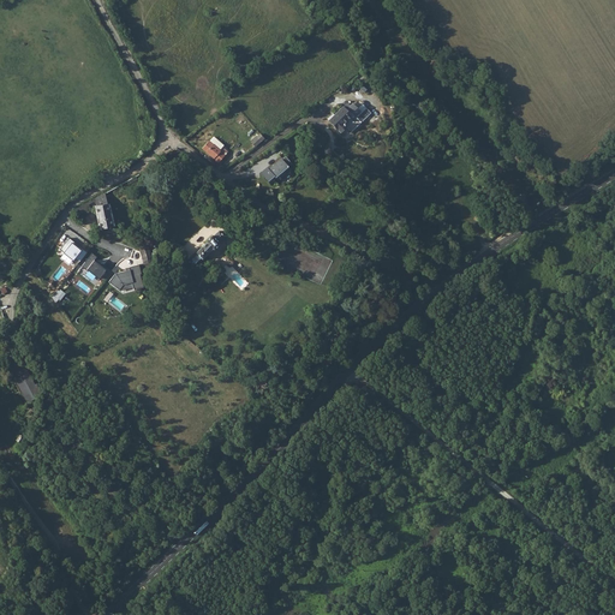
[(329,119),(341,132),(347,126),(352,132),(353,130),(360,123),(371,113),(364,105),(362,107),(359,109),(353,102),(347,108),(348,109),(347,109),(344,106),(329,119)]
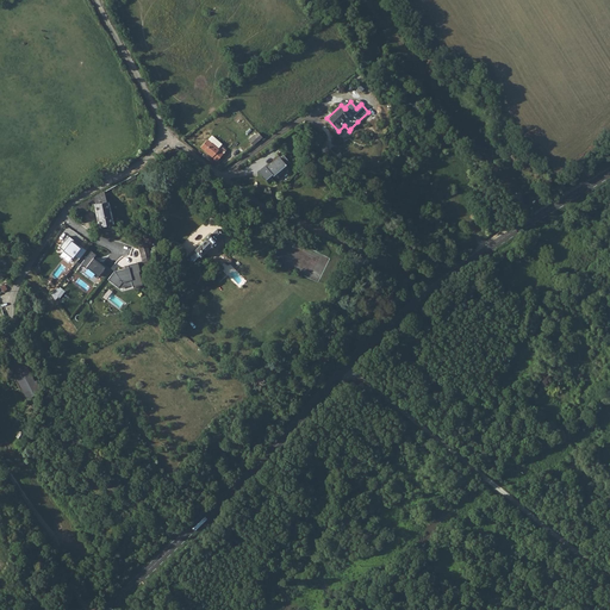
[(261,136),(257,132),(248,139),(251,144),(261,136)]
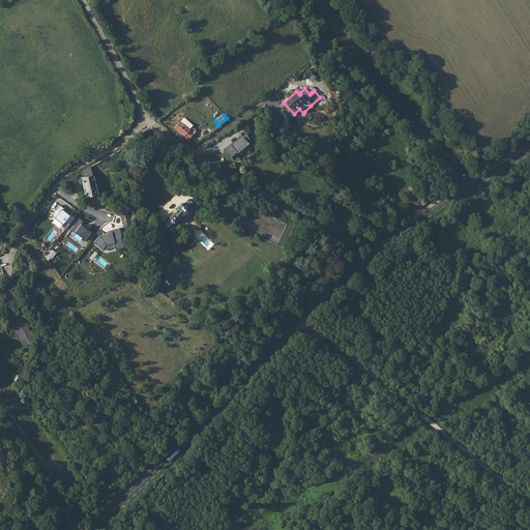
[(180,120),(174,127),(189,141),(193,138),(190,136),(197,129),(192,125),(189,127),(187,126),(188,125),(182,119),(180,121),(180,120)]
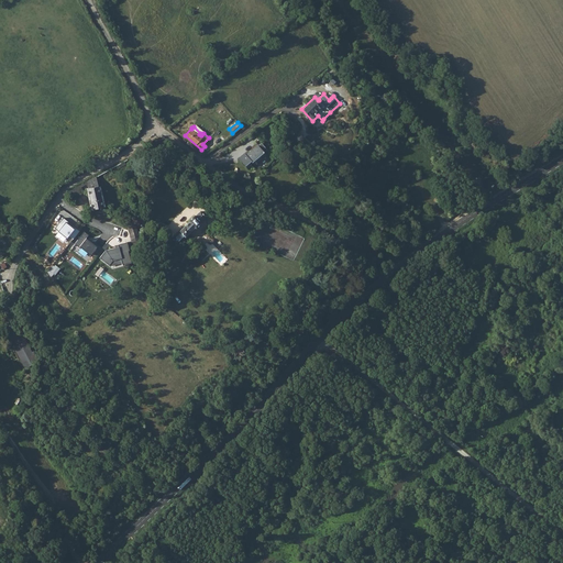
[(245,153),(239,158),(243,163),(242,163),(246,169),(253,164),(254,165),(258,162),(256,159),(265,152),(264,152),(266,150),(261,143),(258,145),(258,144),(246,154),(245,153)]
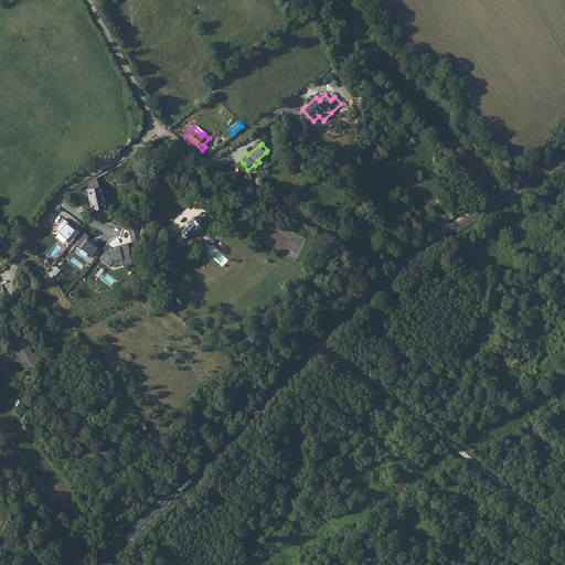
[(96,178),(87,182),(93,214),(105,217),(96,178)]
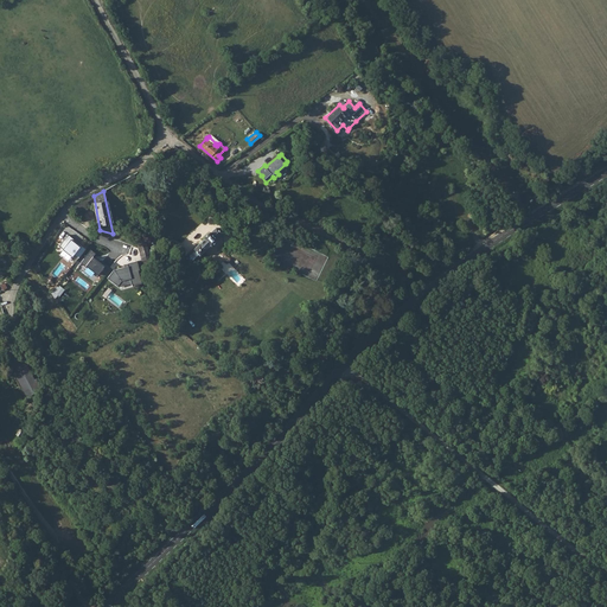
[(193,250),(195,251),(190,257),(193,261),(198,255),(199,256),(210,247),(211,248),(218,241),(217,240),(223,234),(217,228),(210,234),(210,232),(203,238),(204,240),(193,250)]
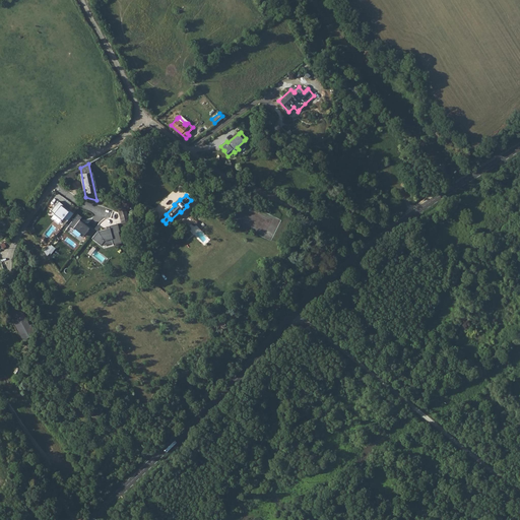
[(64,206),(58,202),(50,212),(54,214),(53,214),(61,221),(63,219),(66,222),(73,214),(66,208),(65,209),(63,208),(64,206)]
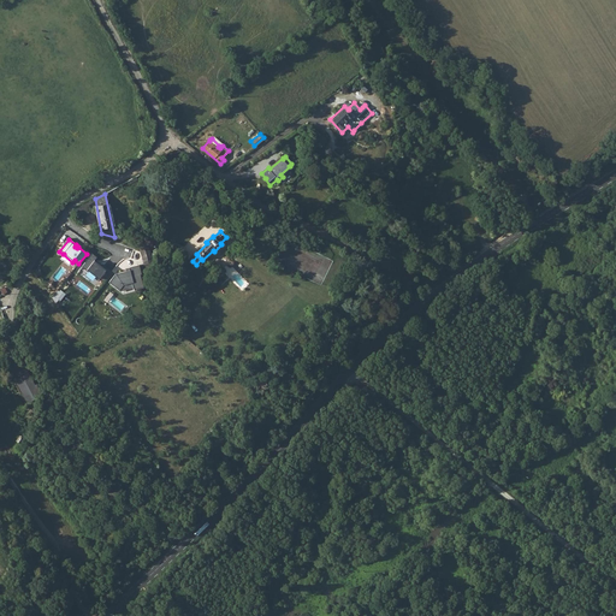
[(148,250),(140,252),(142,261),(146,260),(150,259),(148,250)]
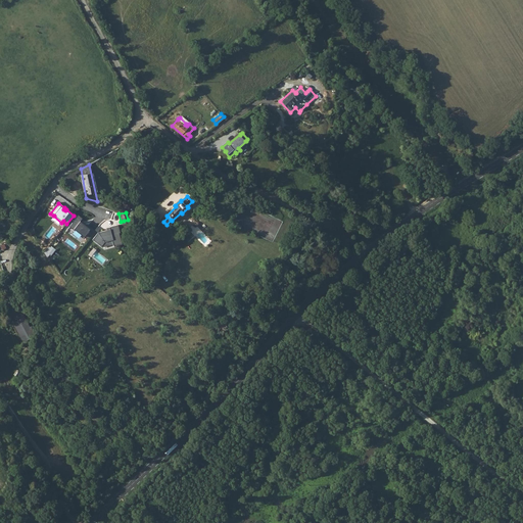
[(82,220),(78,216),(68,228),(73,231),(74,230),(84,238),(86,235),(89,237),(94,231),(88,226),(86,228),(80,223),(82,220)]
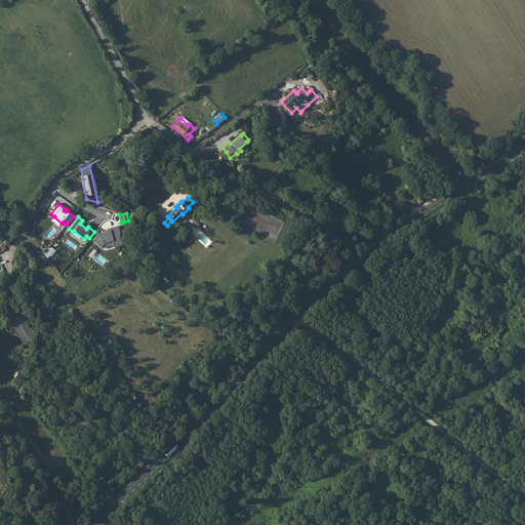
[(119,226),(110,229),(111,231),(98,234),(92,241),(102,247),(105,243),(113,241),(114,248),(122,245),(120,234),(121,234),(119,226)]
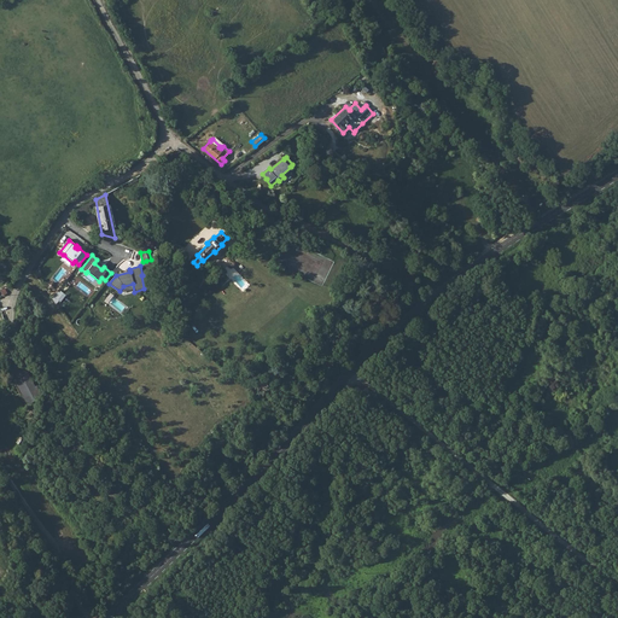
[(22,369),(15,373),(28,400),(39,395),(23,362),(18,363),(22,369)]
